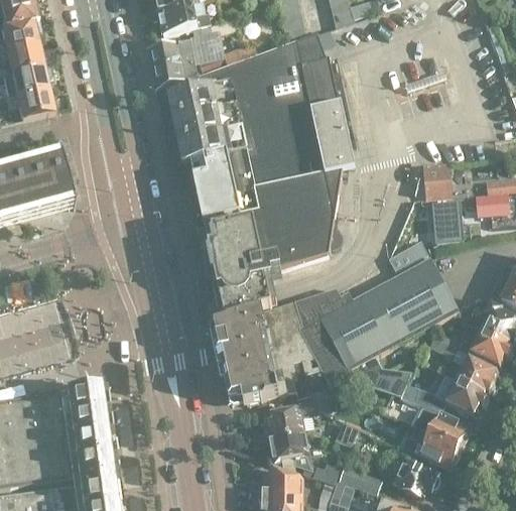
[(0,12),(1,12),(5,26),(37,19),(33,0),(13,0),(4,2),(0,3),(0,12)]
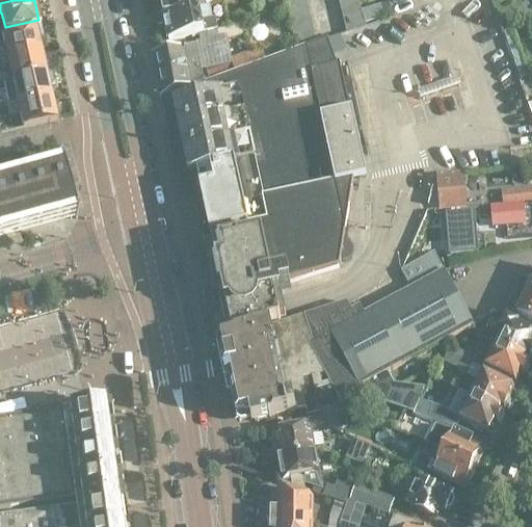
[(160,0),(163,11),(206,2),(205,0),(160,0)]
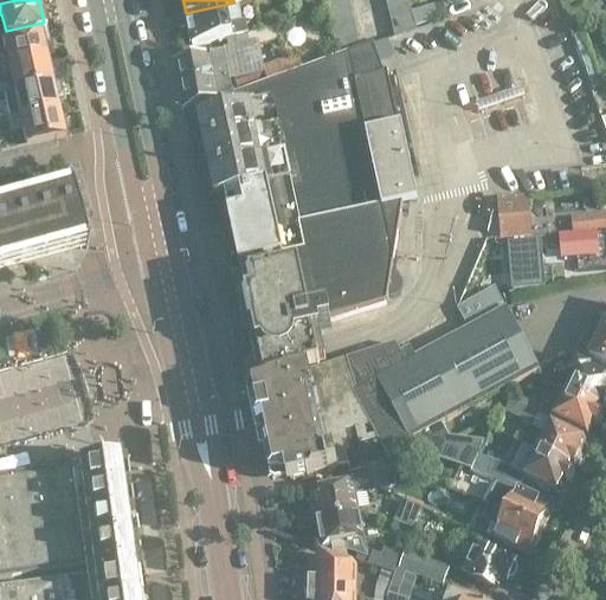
[(331,13),(352,10),(350,0),(334,0),(329,1),(331,13)]
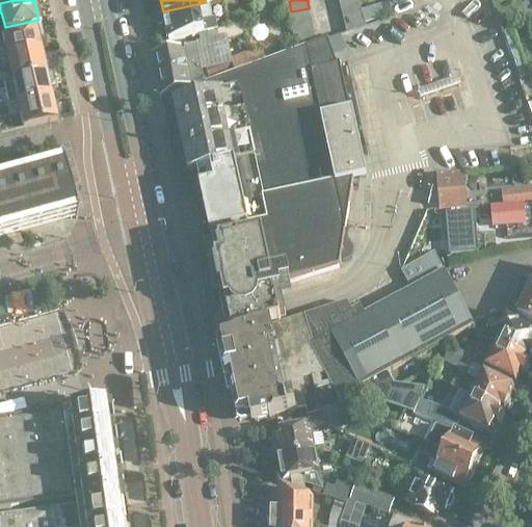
[(341,3),(343,15),(362,8),(362,7),(360,0),(352,0),(341,3)]
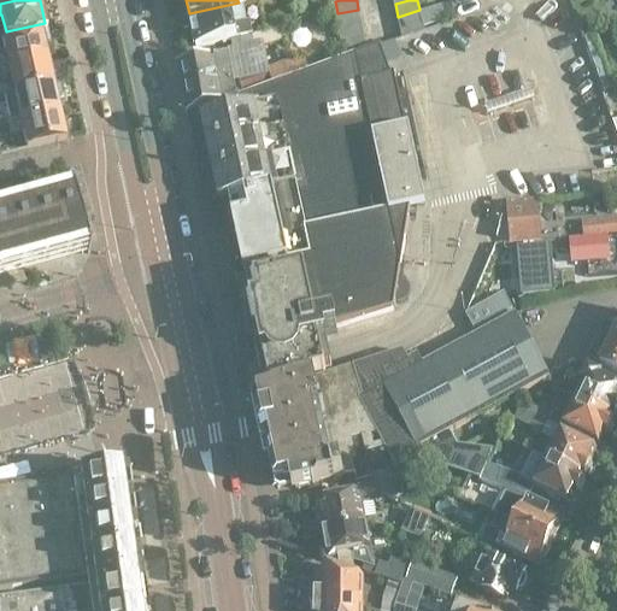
[(419,9),(419,10),(423,24),(454,15),(451,0),(419,9)]
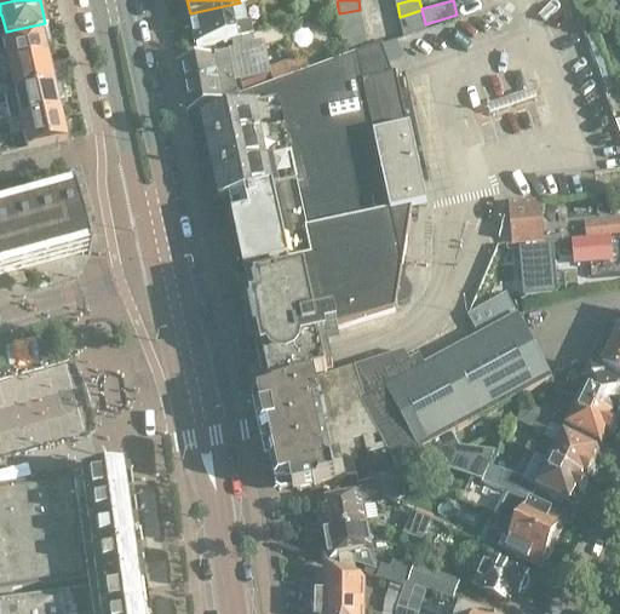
[(244,19),(241,7),(240,3),(190,13),(196,42),(231,35),(253,30),(251,17),(244,19)]
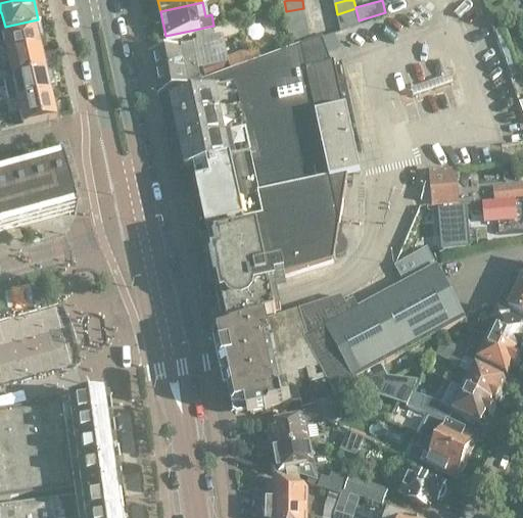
[(305,18),(303,8),(286,11),(288,21),(305,18)]
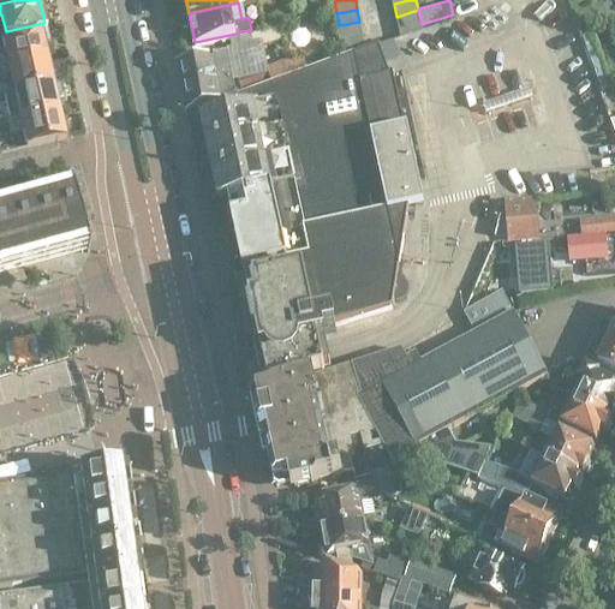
[(418,10),(396,17),(401,34),(423,28),(422,24),(418,10)]
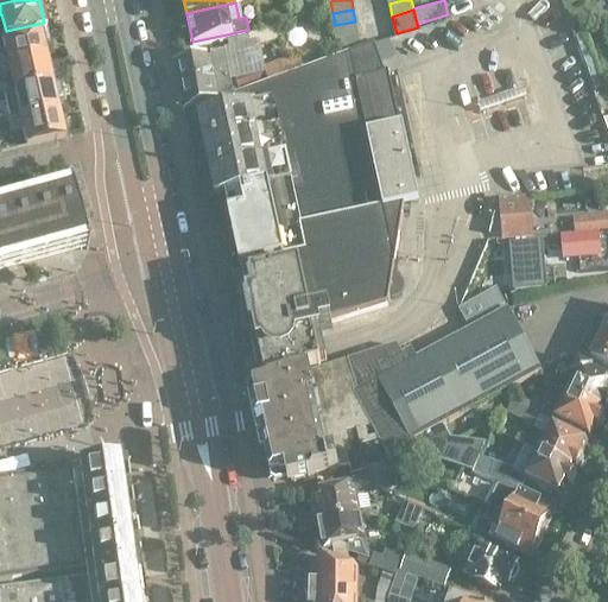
[(279,21),(263,26),(248,30),(227,35),(229,50),(282,36),(279,21)]
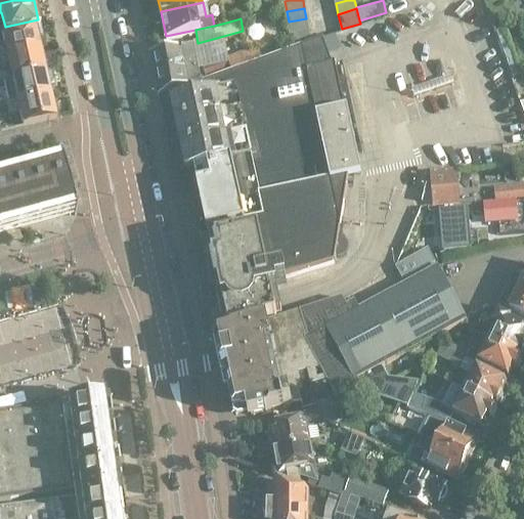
[(291,33),(308,29),(306,18),(289,22),(291,33)]
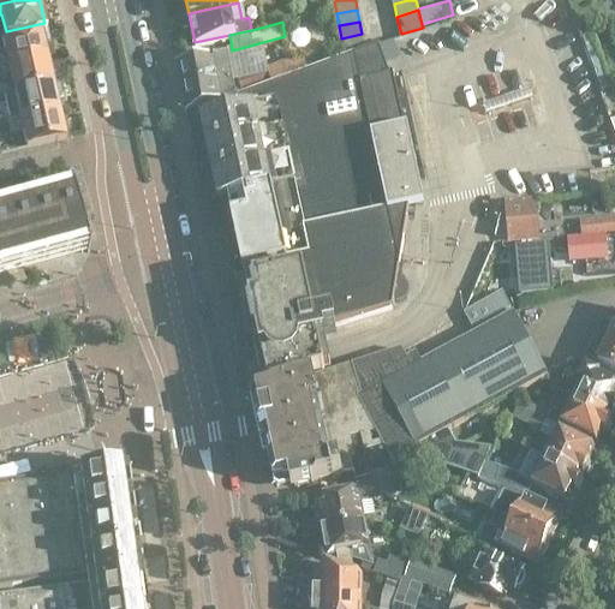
[(0,60),(9,59),(46,51),(42,37),(48,37),(45,23),(6,31),(0,33),(4,48),(0,48),(0,60)]
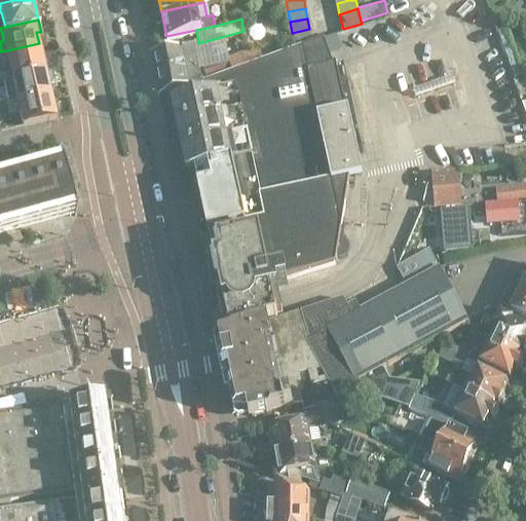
[(292,33),(294,43),(312,39),(309,29),(292,33)]
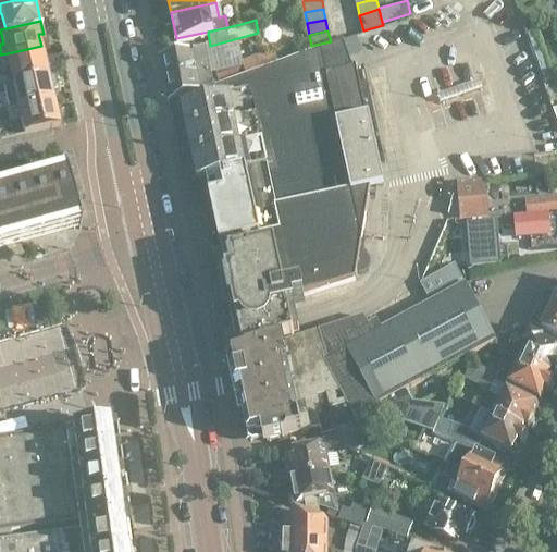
[(214,84),(169,98),(171,103),(174,119),(185,117),(186,122),(187,126),(186,126),(186,129),(186,131),(188,132),(195,164),(197,164),(201,163),(202,169),(195,171),(197,176),(198,179),(198,180),(199,182),(200,183),(201,184),(203,184),(205,185),(207,185),(208,185),(227,273),(229,274),(226,277),(225,278),(224,280),(223,282),(222,283),(222,285),(222,287),(223,290),(224,292),(225,293),(226,295),(227,296),(230,297),(232,297),(234,298),(239,296),(240,299),(227,303),(235,332),(237,346),(243,345),(244,351),(282,339),(282,336),(300,332),(297,317),(294,303),(293,303),(292,298),(305,296),(304,292),(356,276),(356,270),(358,270),(360,270),(362,270),(363,269),(366,268),(367,267),(368,265),(369,262),(370,261),(370,259),(370,257),(369,255),(369,253),(368,252),(367,249),(364,248),(363,247),(361,247),(360,246),(370,185),(384,182),(369,111),(367,112),(356,62),(353,63),(349,54),(345,43),(344,38),(343,37),(331,41),(321,45),(320,45),(279,60),(245,72),(219,82),(214,84)]
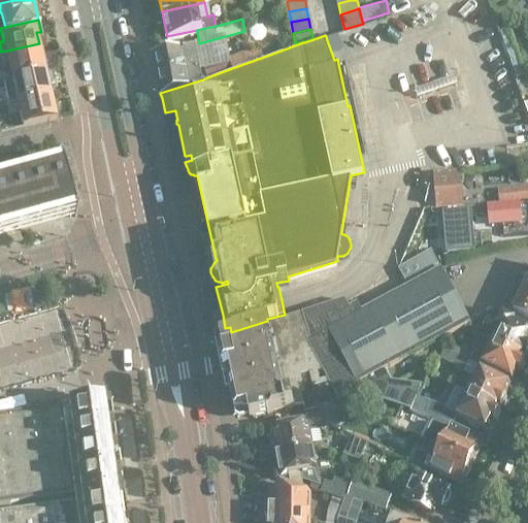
[(195,41),(151,51),(157,77),(158,84),(160,93),(203,79),(195,41)]
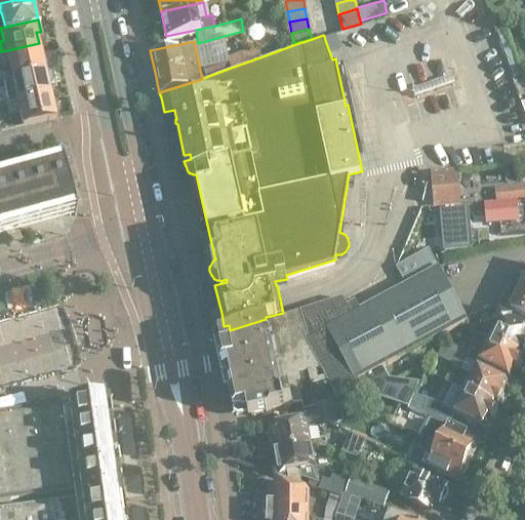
[(0,62),(7,61),(10,74),(44,66),(39,43),(7,50),(0,51),(0,62)]
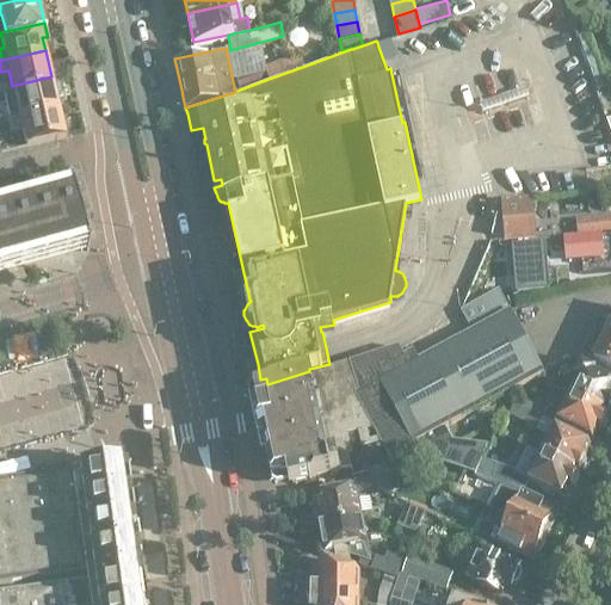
[(264,63),(234,73),(240,90),(269,79),(264,63)]
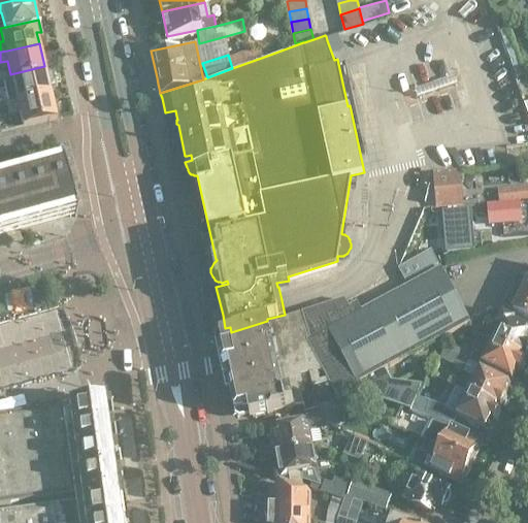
[(6,100),(7,100),(50,90),(47,82),(50,80),(52,77),(50,69),(46,67),(44,67),(44,66),(10,74),(1,77),(6,100)]
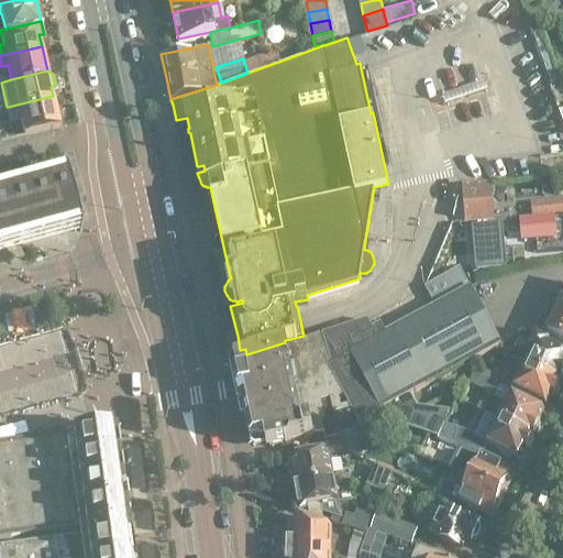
[(483,78),(442,93),(444,101),(486,87),(483,78)]
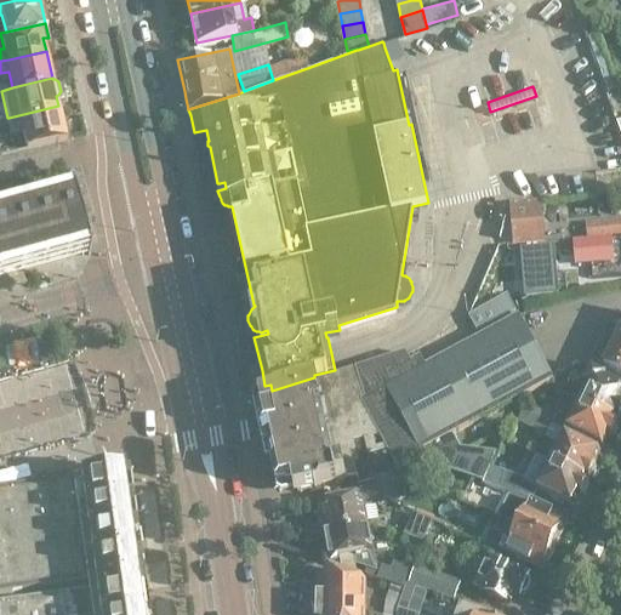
[(26,143),(66,134),(70,132),(70,131),(66,132),(58,106),(9,118),(11,129),(22,126),(26,143)]
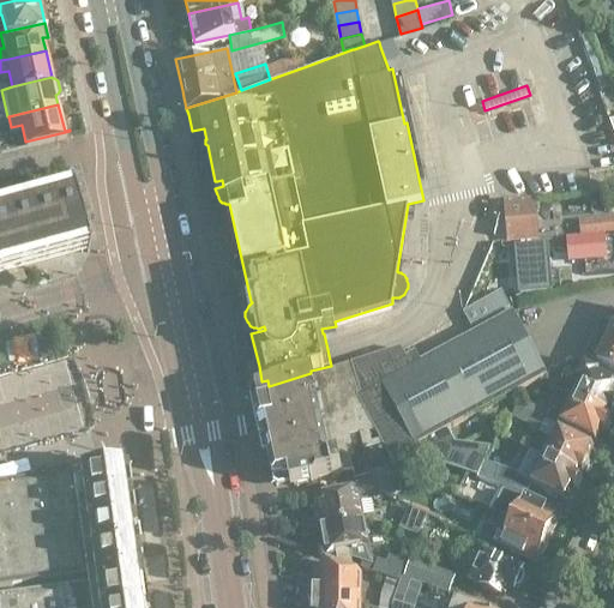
[(88,247),(70,184),(68,184),(71,191),(0,210),(0,264),(84,240),(86,247),(88,247)]
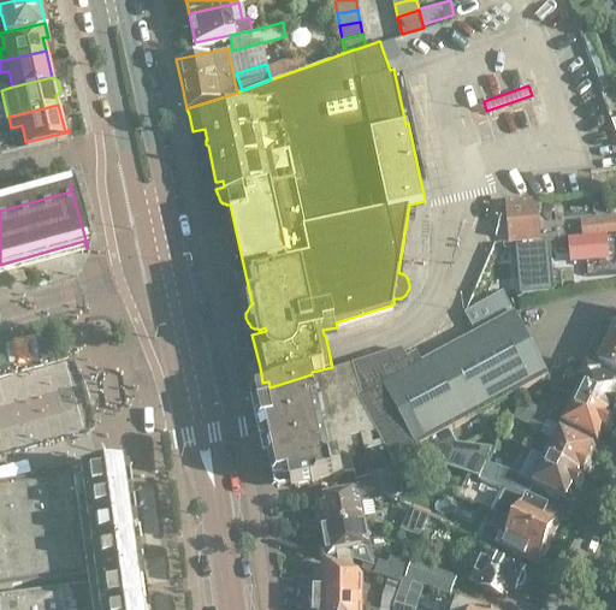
[(509,237),(534,235),(532,197),(507,199),(509,237)]
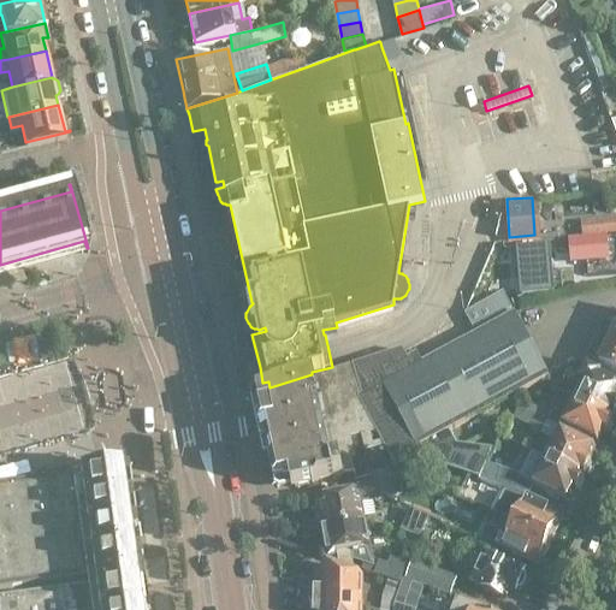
[(615,213),(599,215),(600,232),(615,230),(615,213)]
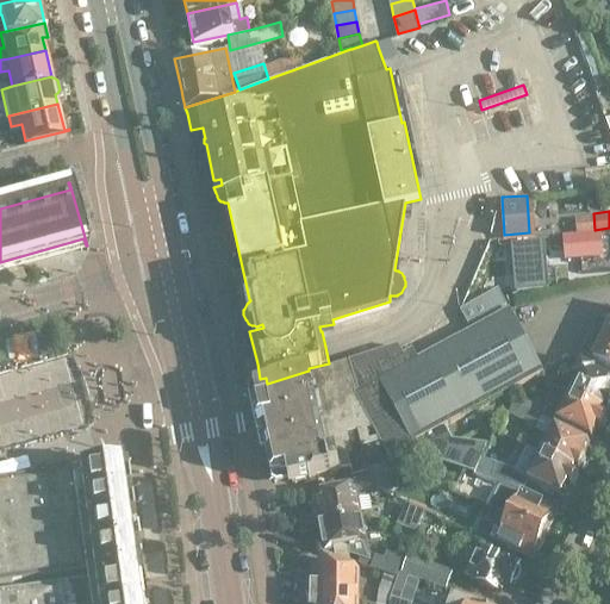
[(609,228),(595,230),(552,234),(553,256),(609,251),(609,228)]
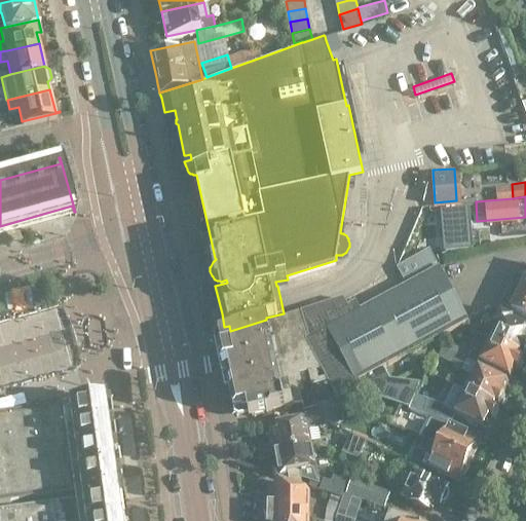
[(444,249),(473,247),(468,205),(440,208),(444,249)]
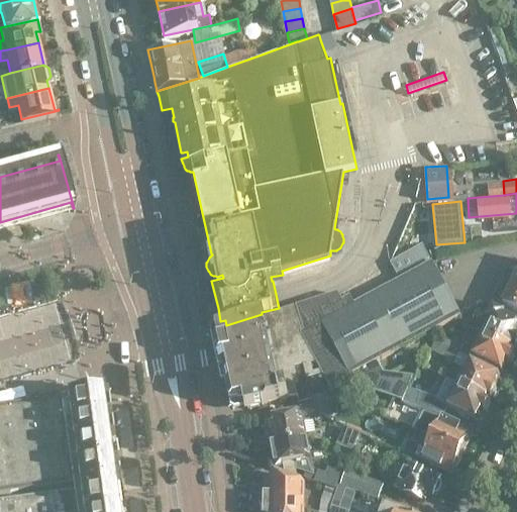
[(336,290),(295,303),(303,330),(300,332),(328,386),(358,370),(460,314),(431,261),(429,257),(427,253),(421,242),(407,250),(390,261),(399,278),(353,303),(348,295),(340,299),(336,290)]
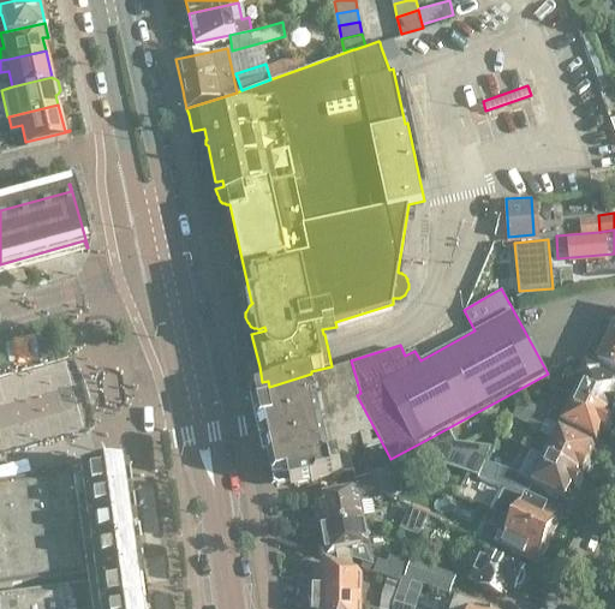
[(586,351),(596,356),(611,324),(602,320),(586,351)]
